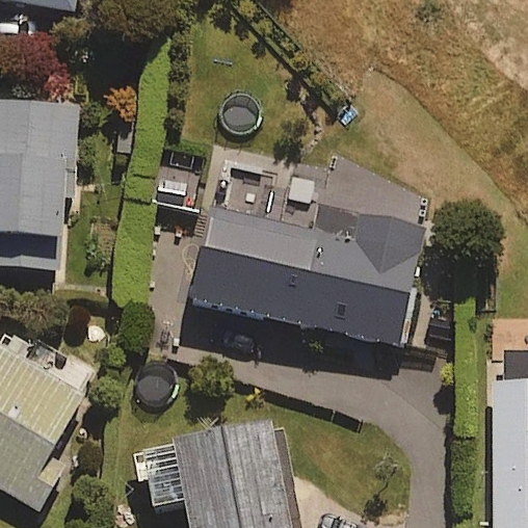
[(12,0),(73,10),(74,0),(12,0)]
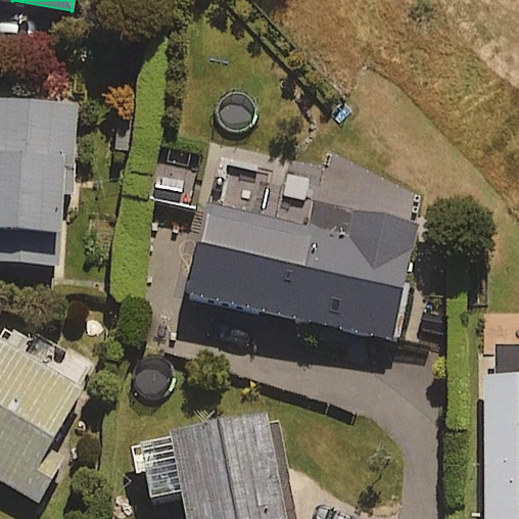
[(75,102),(0,98),(0,265),(60,268),(64,176),(71,177),(75,102)]
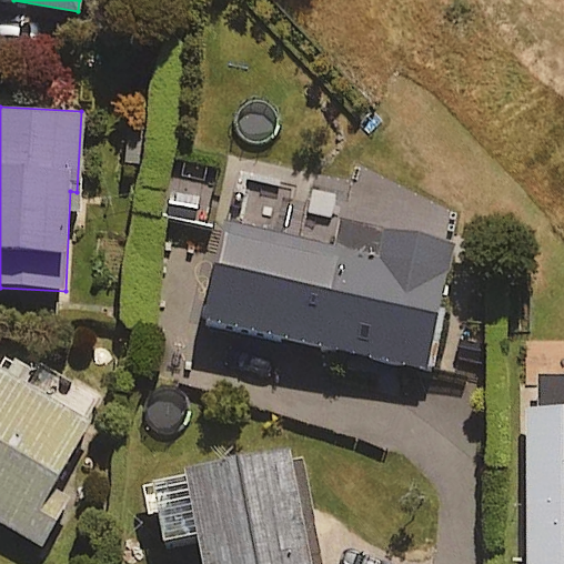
[(213,162),(170,154),(160,213),(203,221),(213,162)]
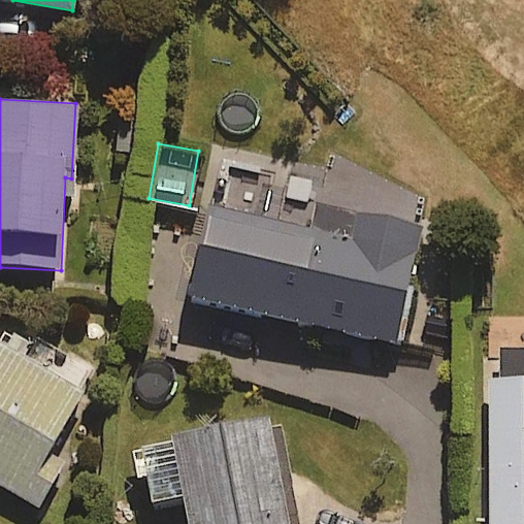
[(350,235),(210,205),(191,299),(396,342),(421,225),(355,210),(350,235)]
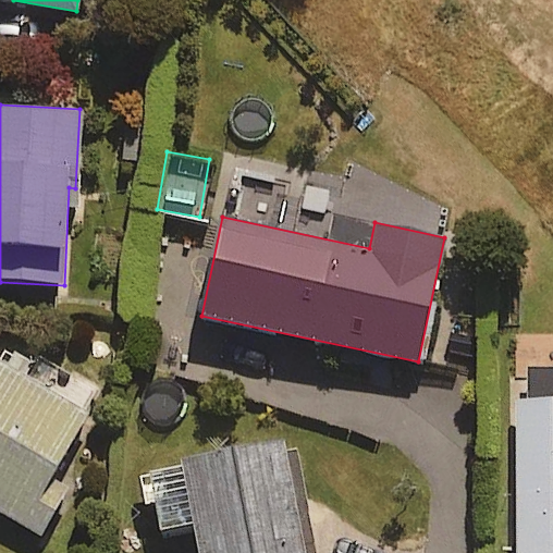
[(0,355),(0,512),(39,536),(68,488),(50,478),(87,414),(25,378),(28,371),(0,355)]
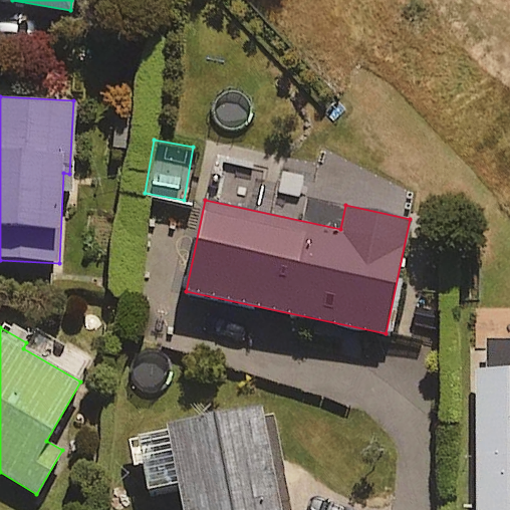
[(477,509),(509,509),(509,340),(483,341),(484,369),(474,369),(477,509)]
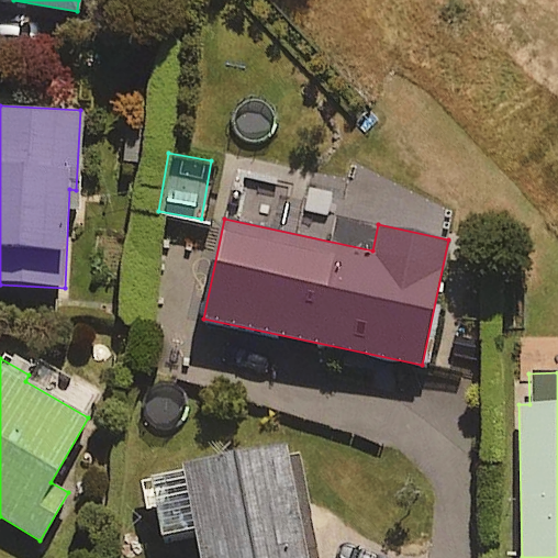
[(319,557),(290,445),(136,478),(145,512),(157,509),(166,544),(191,538),(196,557),(319,557)]
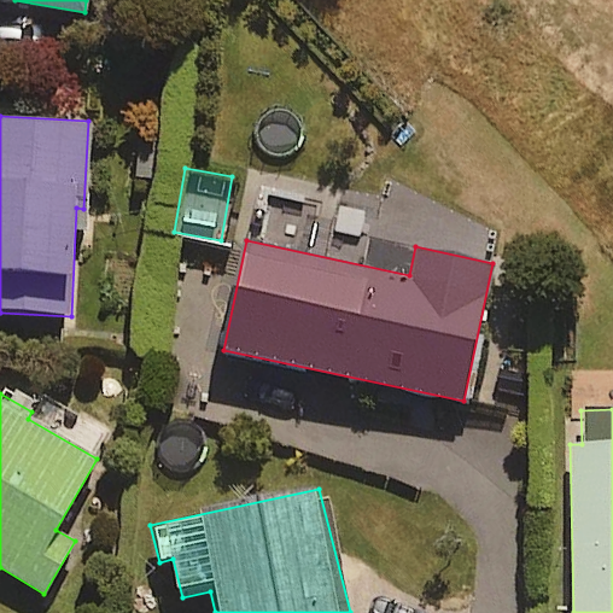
All buildings are outlined.
